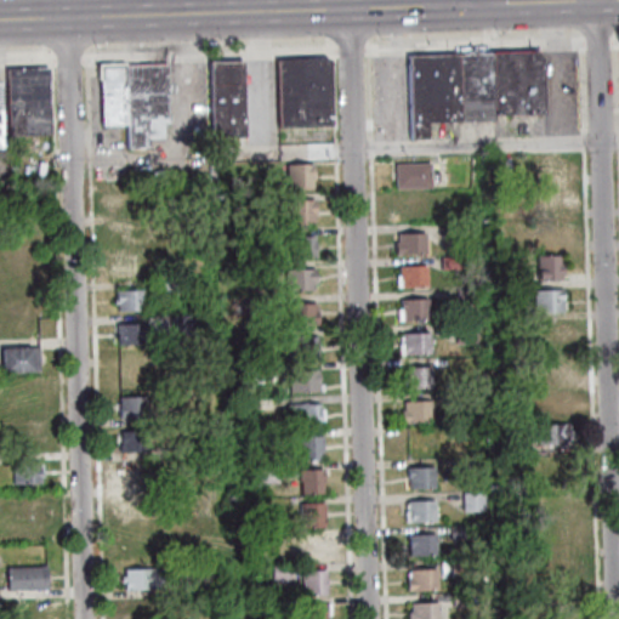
[(546,119),(545,52),(409,55),(410,141),(433,141),(432,120),(546,119)]
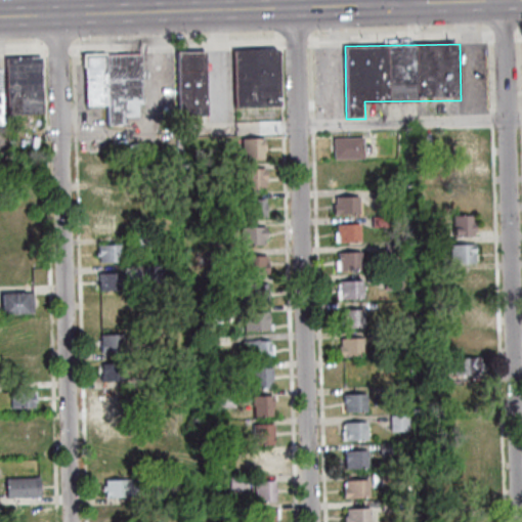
[(233,51),(236,110),(280,107),(277,49),(233,51)]
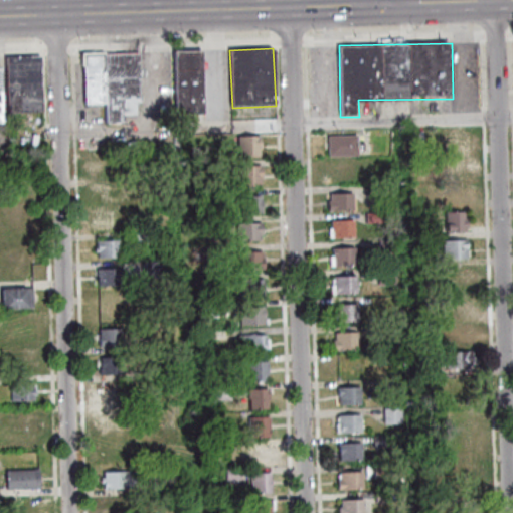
[(174,51),(176,116),(206,115),(204,51),(174,51)]
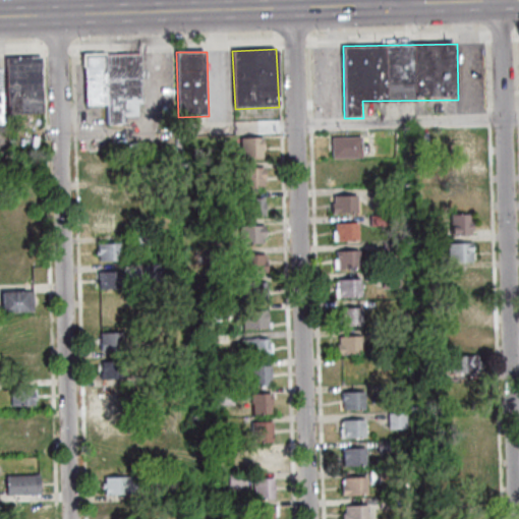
[(142,54),(85,55),(87,106),(108,106),(109,126),(128,125),(128,118),(143,118),(142,54)]
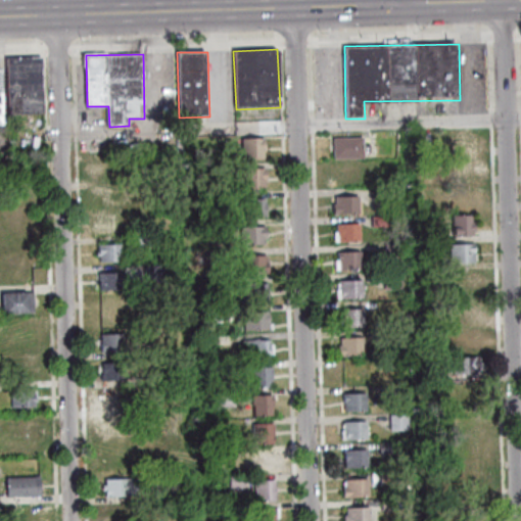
[(8,115),(42,115),(42,57),(8,57),(8,115)]
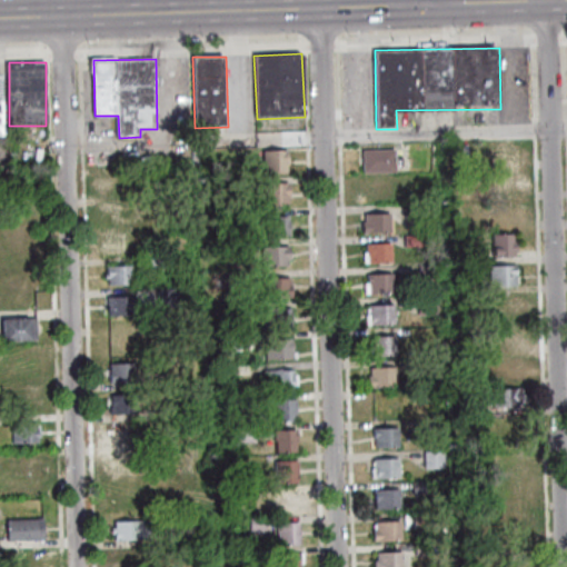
[(515,142),(491,142),(491,162),(515,162),(515,142)]
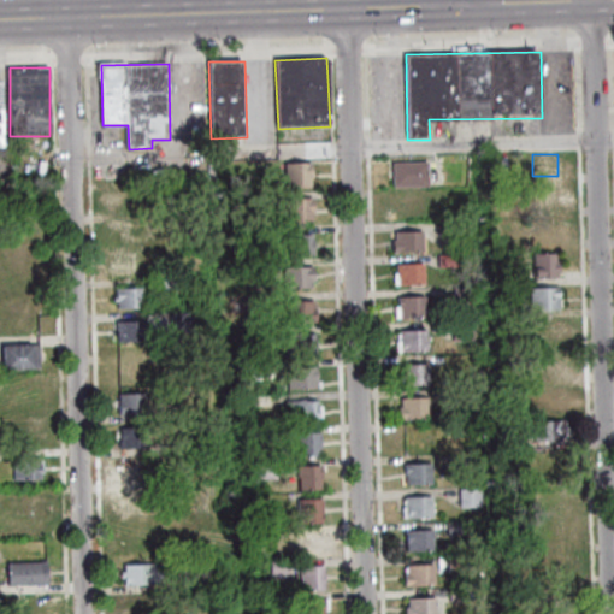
[(394,188),(429,188),(429,163),(394,163),(394,188)]
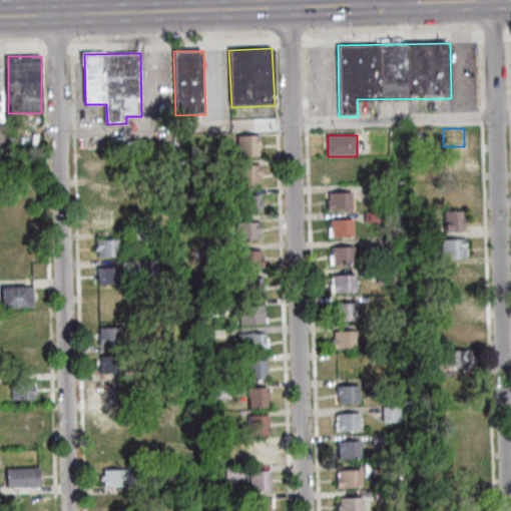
[(238,136),(238,156),(262,156),(262,136),(238,136)]
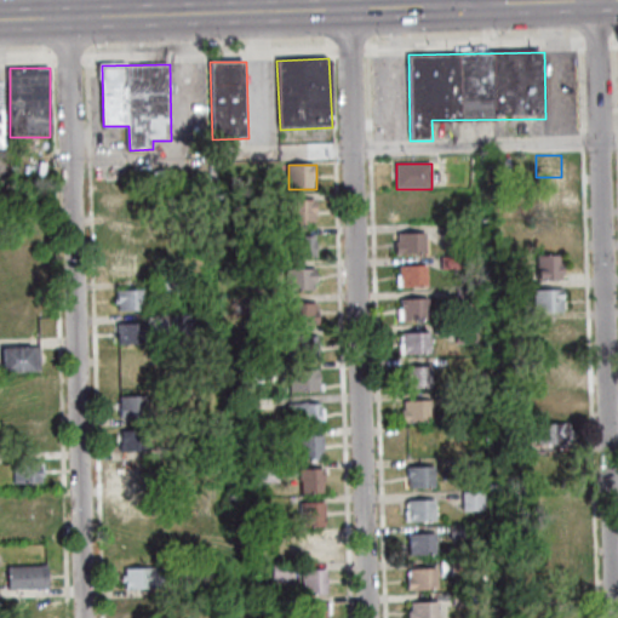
[(516,167),(497,167),(498,184),(516,184),(516,167)]
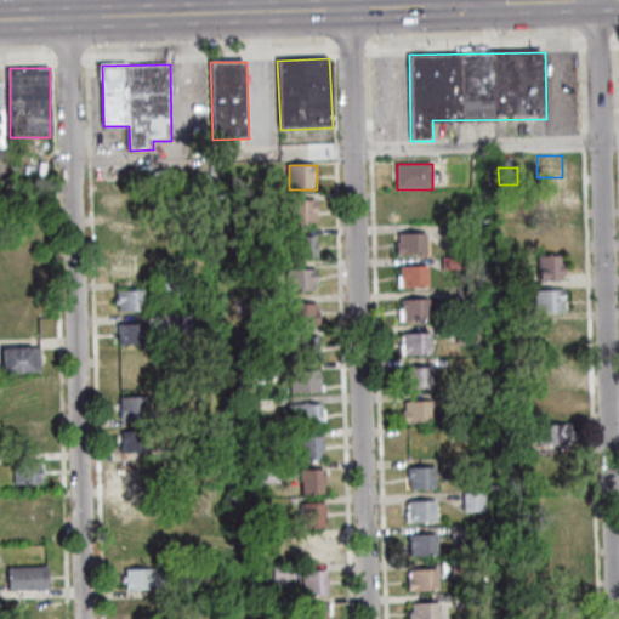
[(539,189),(539,213),(563,213),(563,189),(539,189)]
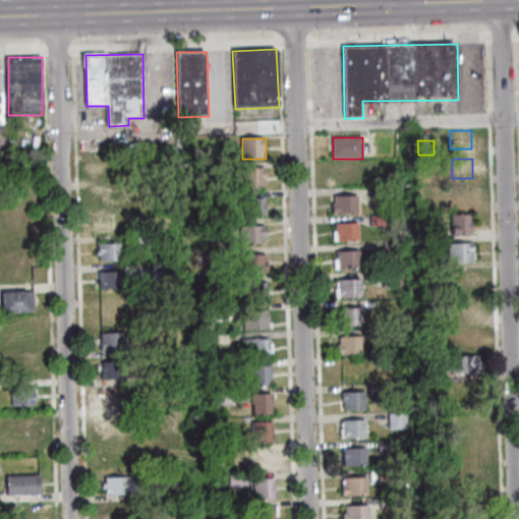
[(238,172),(223,172),(223,161),(238,161),(238,172)]
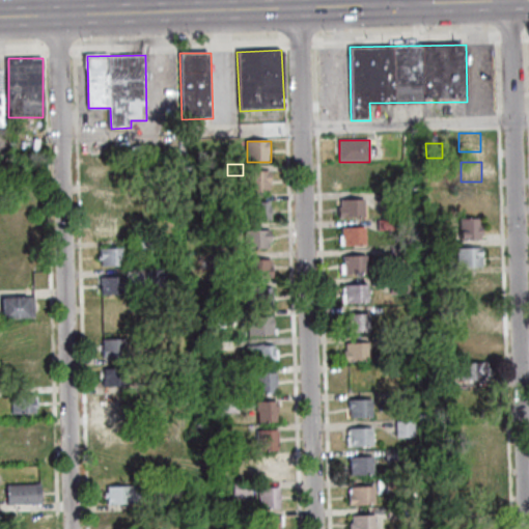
[(248,192),(271,192),(271,171),(248,171),(248,192)]
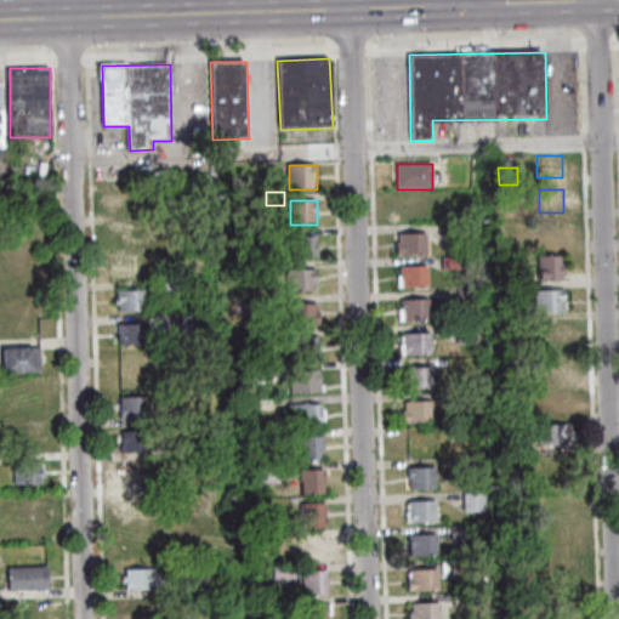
[(500,208),(500,220),(521,220),(521,208),(500,208)]
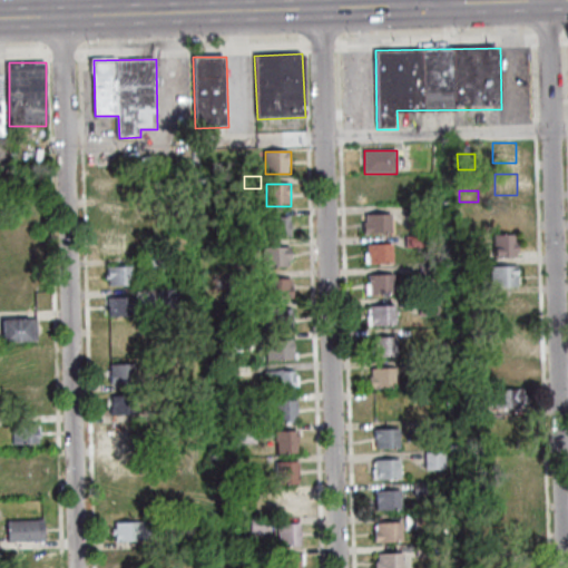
[(517,206),(491,206),(491,224),(517,224),(517,206)]
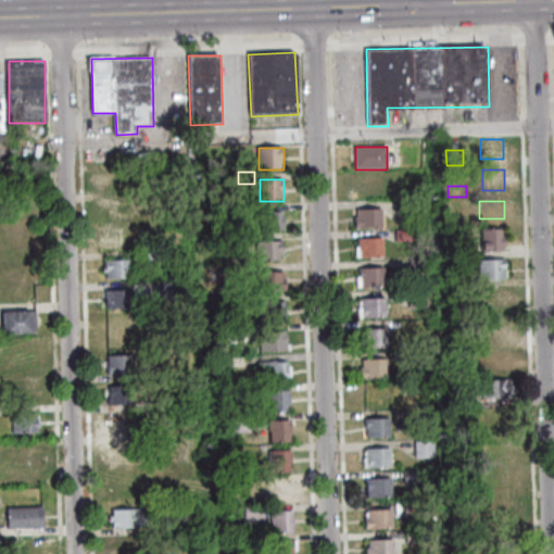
[(402,210),(402,217),(423,216),(423,208),(402,210)]
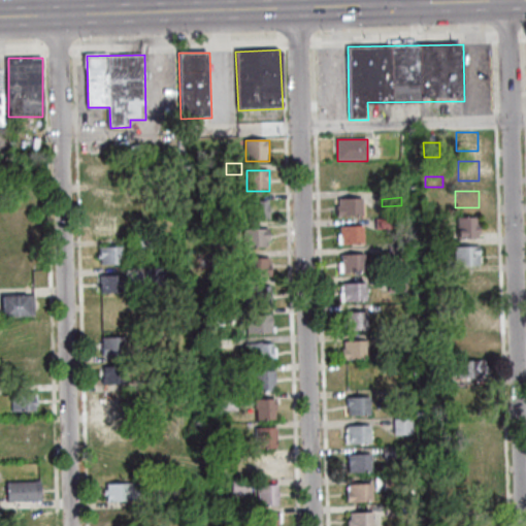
[(363,217),(363,199),(337,199),(337,217),(363,217)]
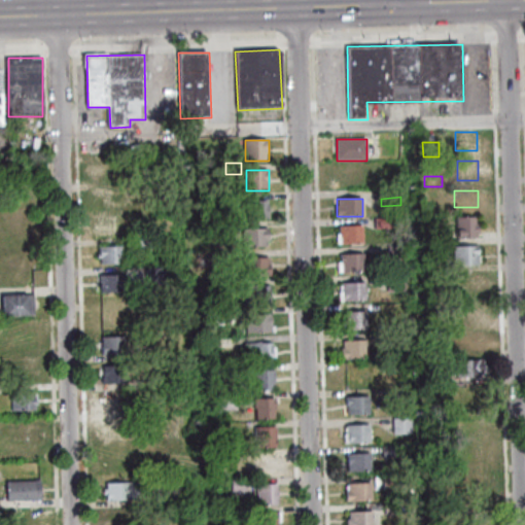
[(270,218),(269,200),(246,200),(246,218),(270,218)]
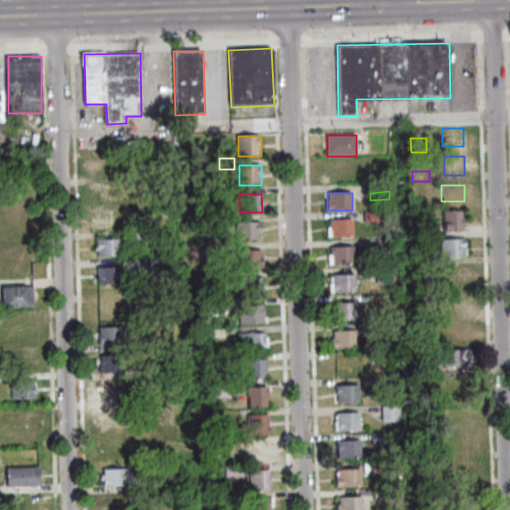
[(409,199),(410,208),(426,208),(425,198),(409,199)]
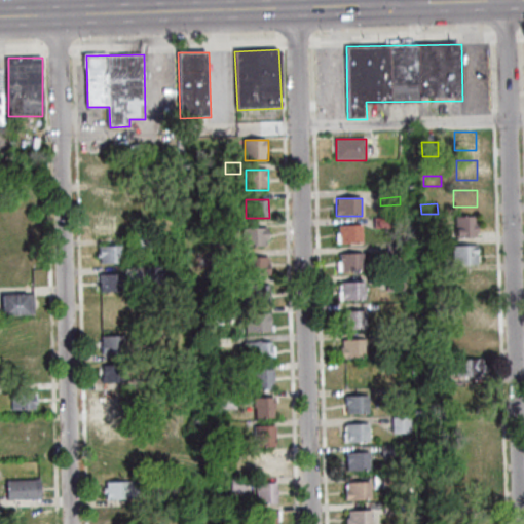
[(126,212),(126,221),(146,221),(146,211),(126,212)]
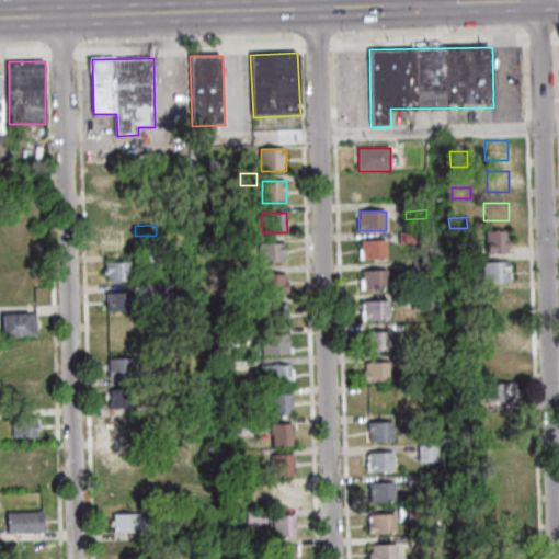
[(400,227),(400,242),(421,241),(421,227),(400,227)]
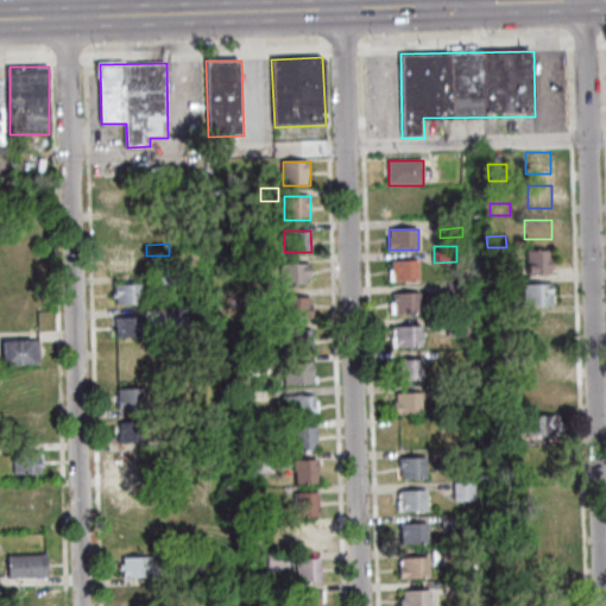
[(141,252),(114,252),(114,272),(141,272),(141,252)]
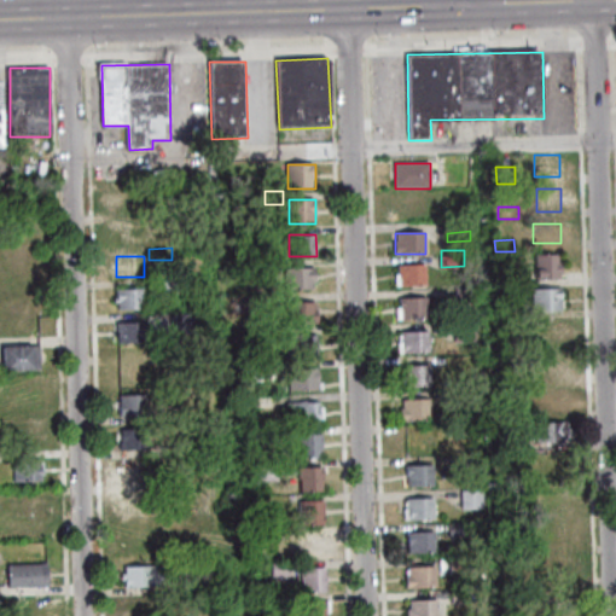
[(563,256),(535,256),(535,280),(563,280),(563,256)]
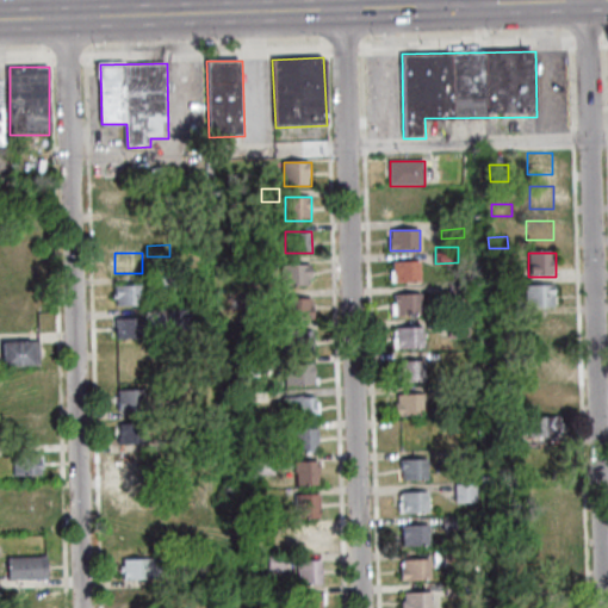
[(249,256),(250,271),(265,268),(264,254),(249,256)]
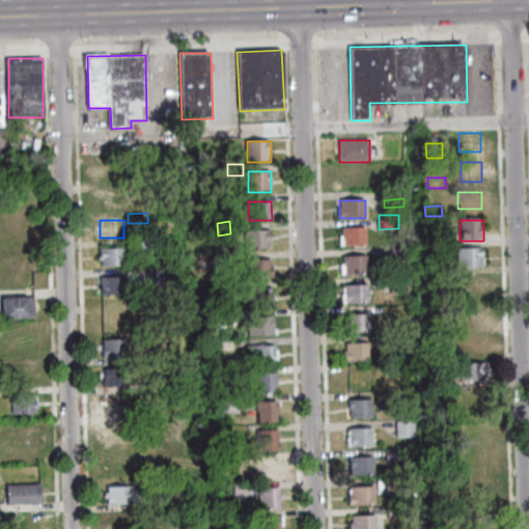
[(367,246),(367,227),(341,227),(341,246),(367,246)]
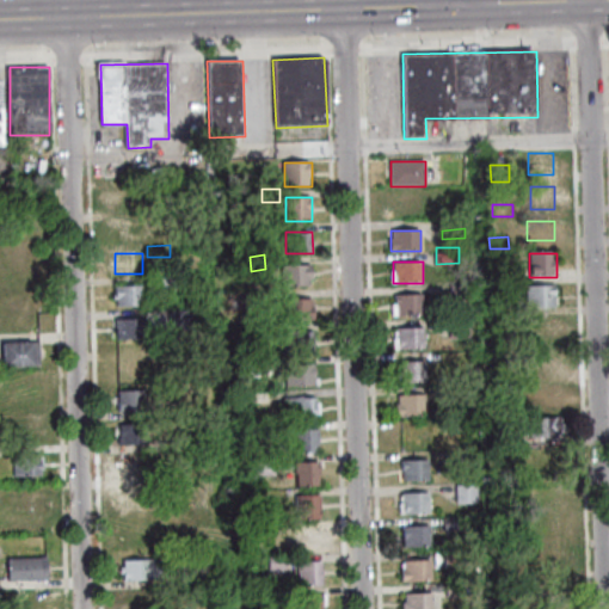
[(284,287),(313,287),(313,265),(284,265),(284,287)]
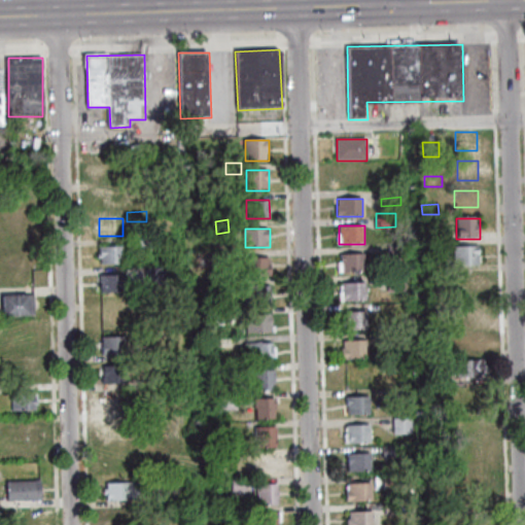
[(139,240),(139,250),(155,250),(155,240),(139,240)]
